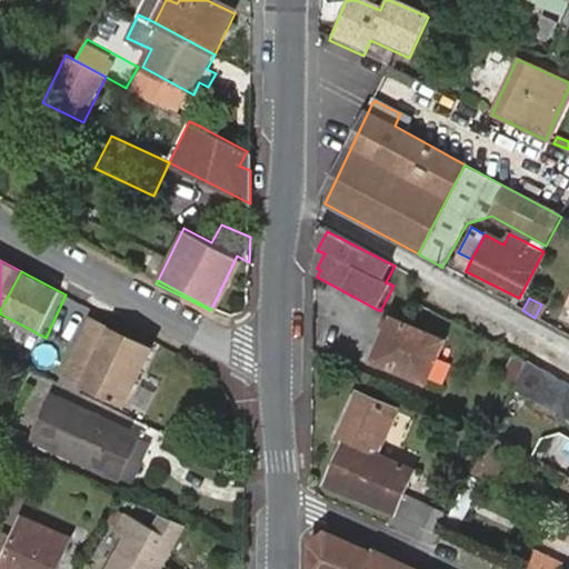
[(66,373),(126,403),(152,348),(131,338),(111,328),(92,319),(66,373)]
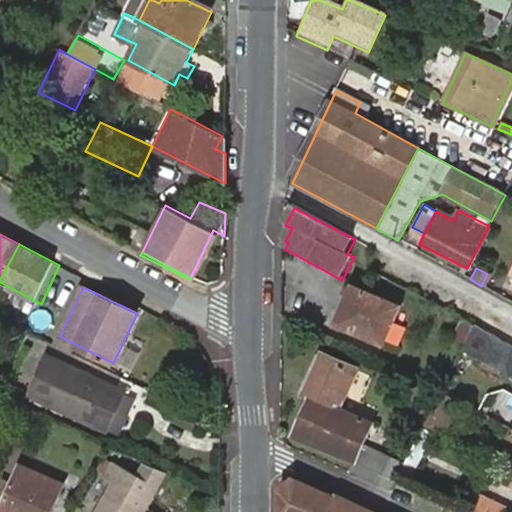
[(118,304),(120,298),(103,290),(100,295),(118,304)]
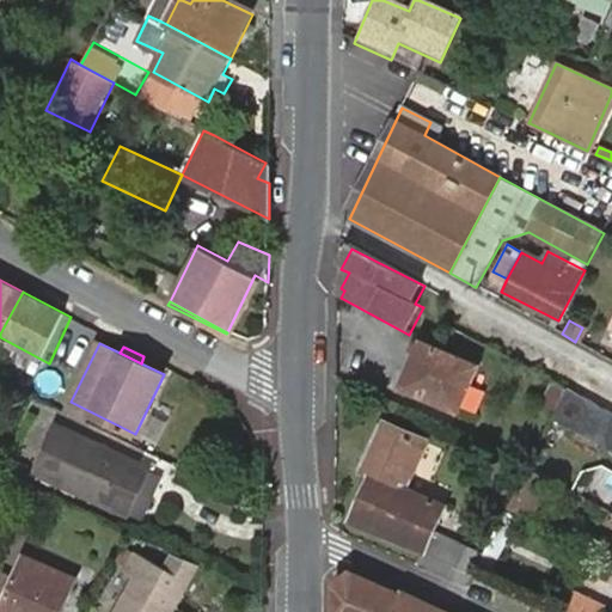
[(417,347),(398,387),(452,412),(471,372),(417,347)]
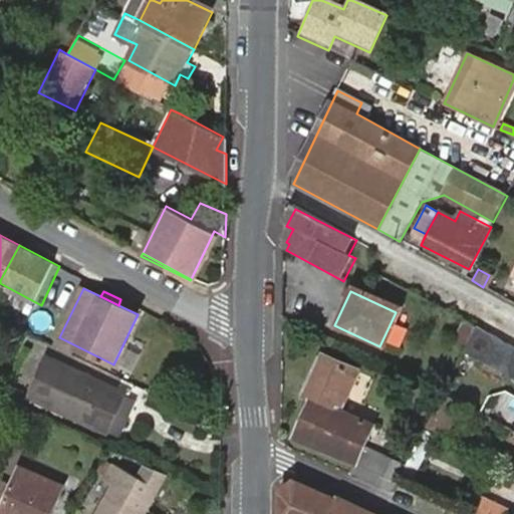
[(478,327),(462,319),(451,341),(467,349),(468,346),(478,327)]
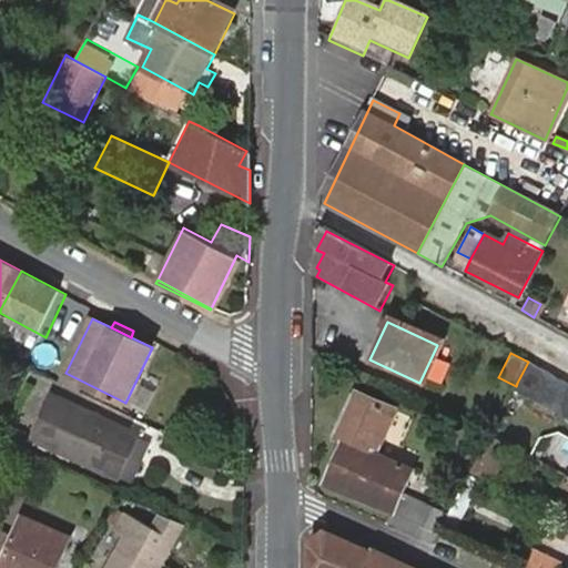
[(514,388),(528,396),(548,407),(567,417),(567,383),(528,362),(517,383),(516,386),(514,388)]
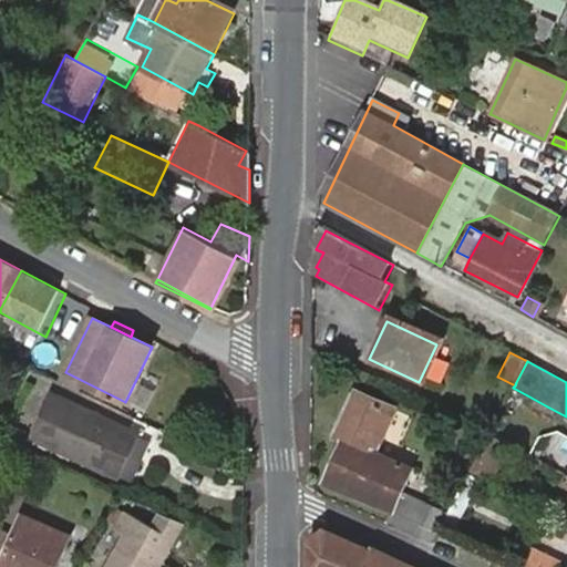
[(512,390),(502,408),(516,415),(527,395),(513,388),(512,390)]
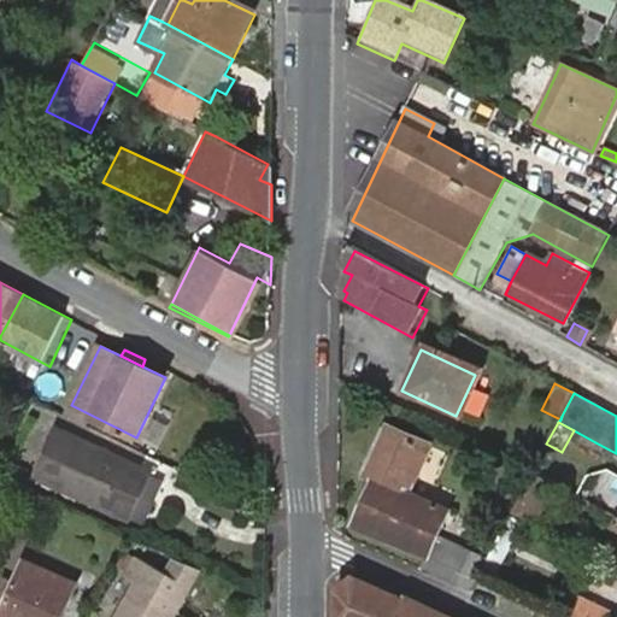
[(421,568),(466,587),(474,573),(481,559),(434,536),(446,510),(447,507),(410,492),(432,448),(386,427),(363,472),(374,477),(354,523),(425,556),(421,568)]
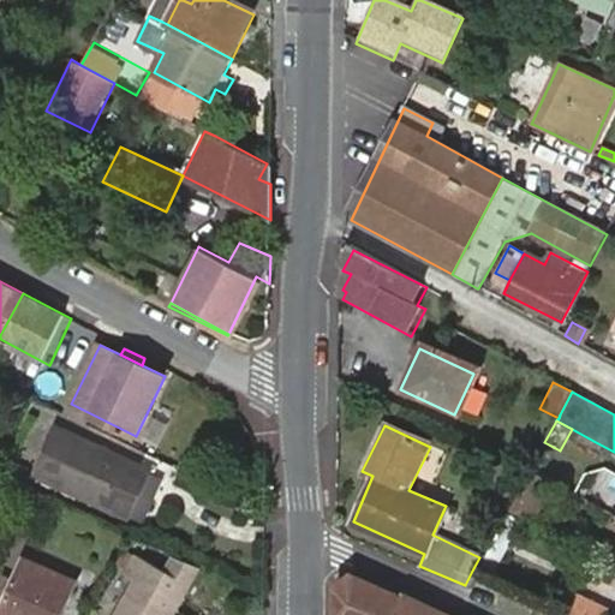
[(31,473),(130,521),(153,472),(54,427),(31,473)]
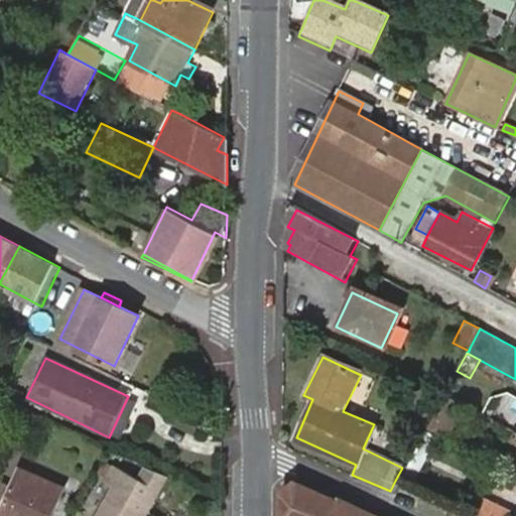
[(439,434),(439,435),(448,439),(466,404),(453,397),(445,402),(441,411),(434,408),(425,426),(439,434)]
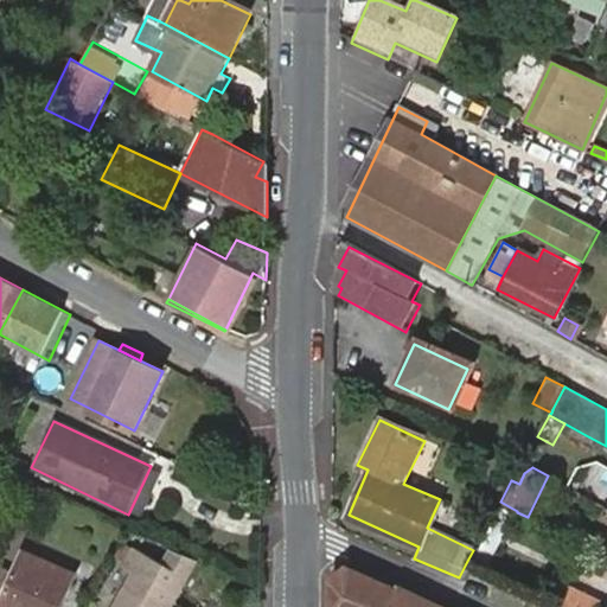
[(512,479),(511,480),(519,484),(524,473),(518,470),(512,479)]
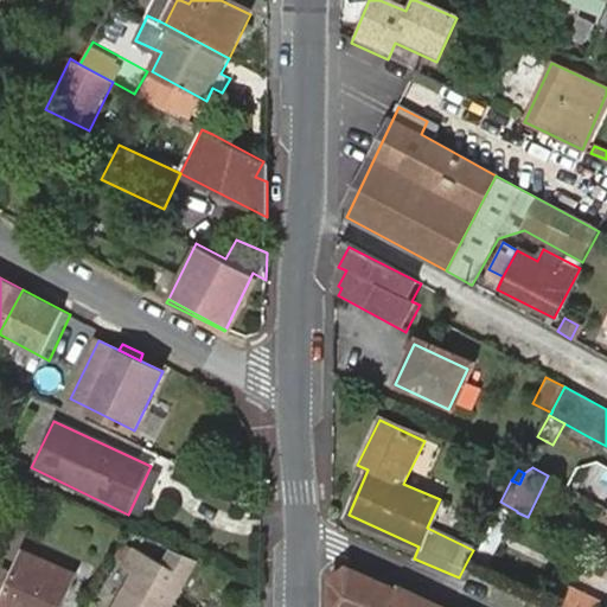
[(466,563),(486,573),(517,512),(517,511),(500,502),(489,523),(477,545),(473,550),(466,563)]
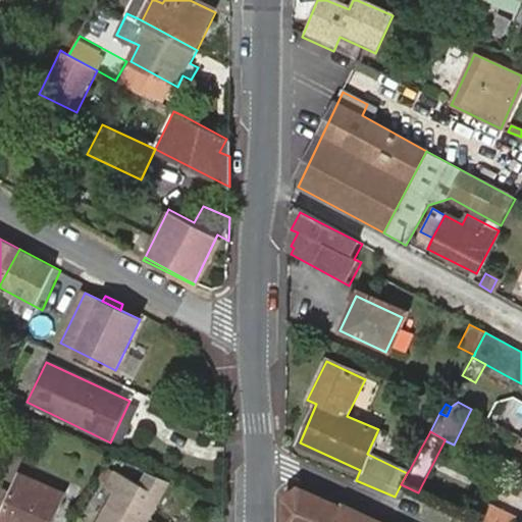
[(521,436),(520,436),(512,450),(521,455),(521,436)]
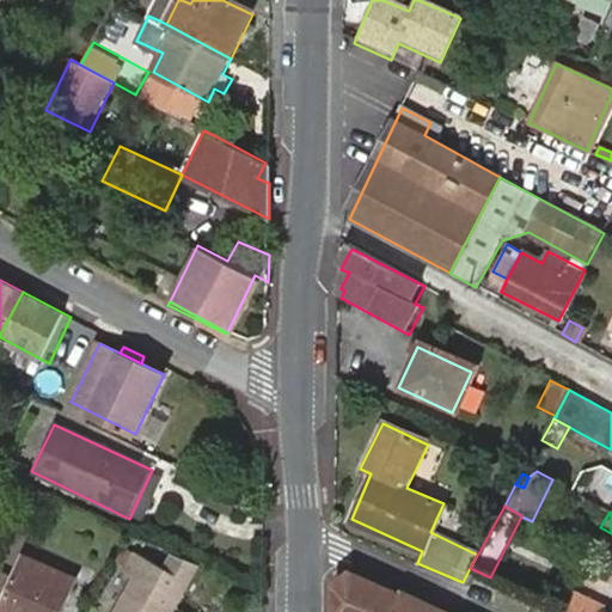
[(134,555),(127,551),(120,563),(127,568),(134,555)]
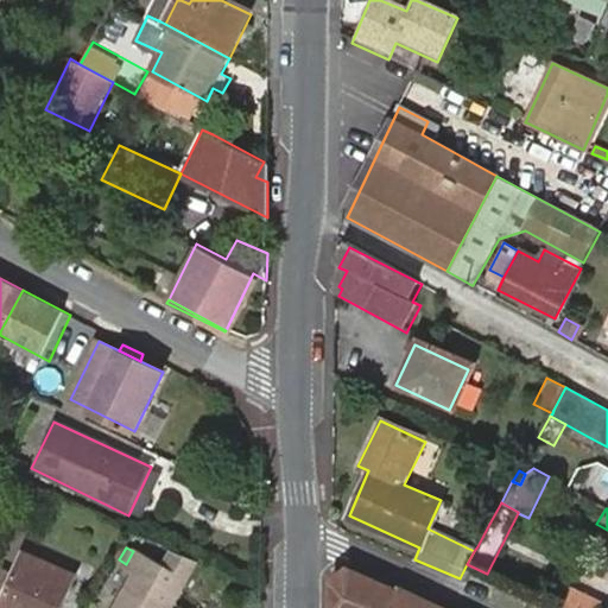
[(169,607),(196,559),(172,549),(163,567),(133,551),(126,564),(124,569),(133,574),(139,577),(132,591),(126,588),(114,607),(169,607)]
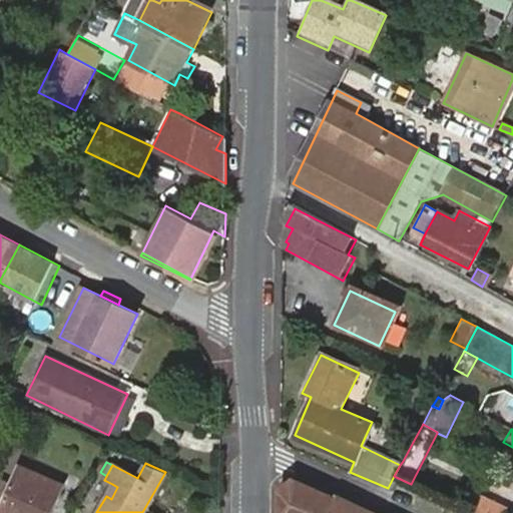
[(0,512),(52,512),(63,485),(18,467),(12,485),(0,480),(0,512)]
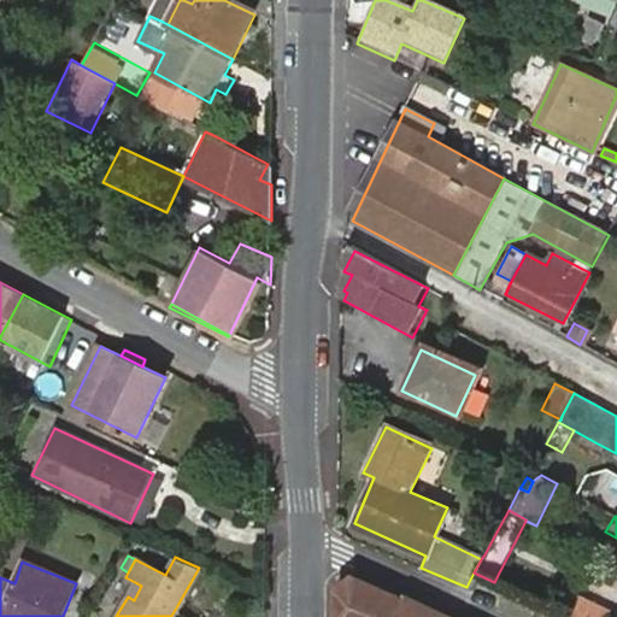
[(457,616),(406,592),(403,597),(353,574),(339,583),(339,616),(457,616)]
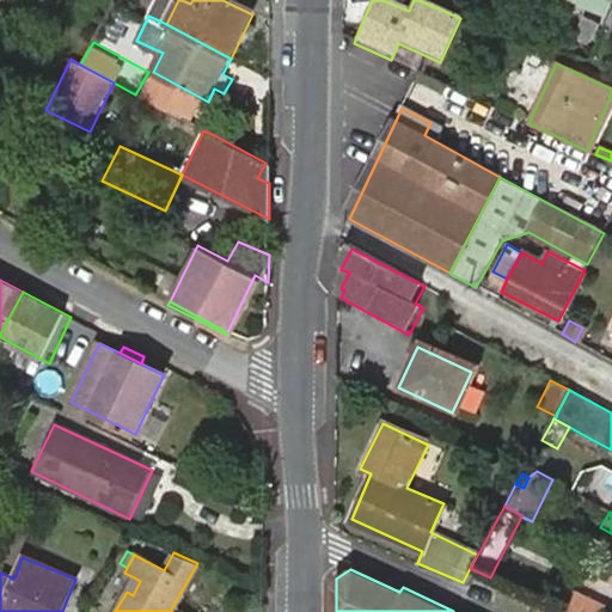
[(140,581),(134,577),(127,592),(133,595),(140,581)]
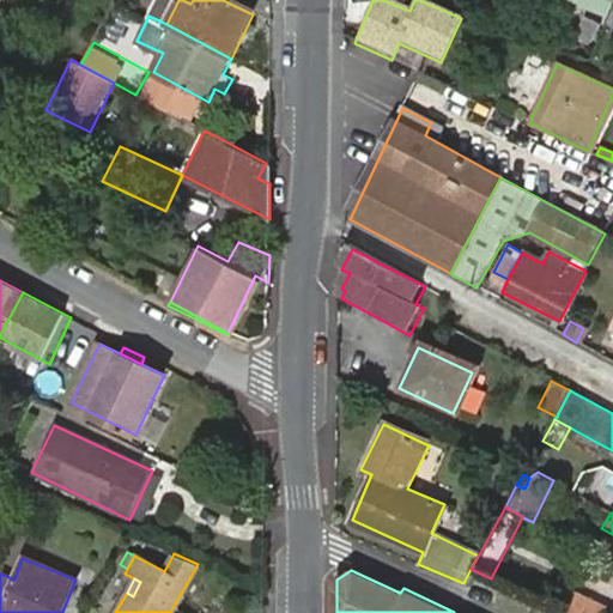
[(551,607),(562,612),(564,612),(571,600),(556,594),(551,607)]
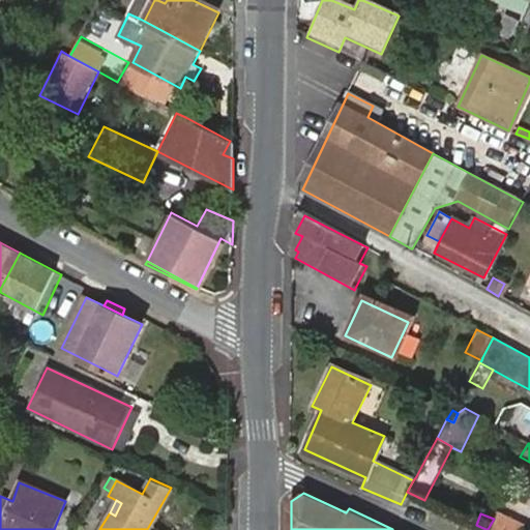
[(494,519),(488,529),(522,529),(495,516),(494,519)]
